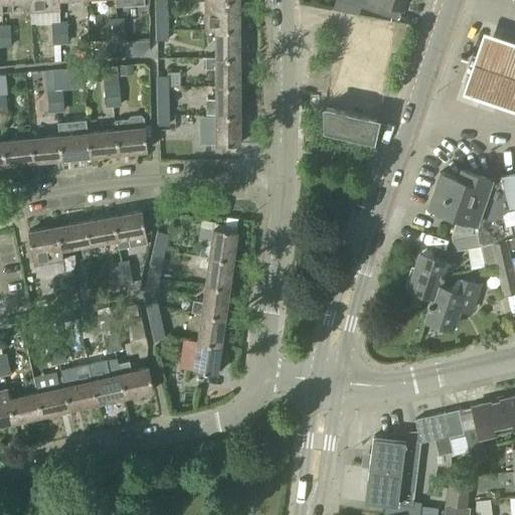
[(1,0),(2,11),(15,10),(14,2),(29,1),(29,0),(1,0)]
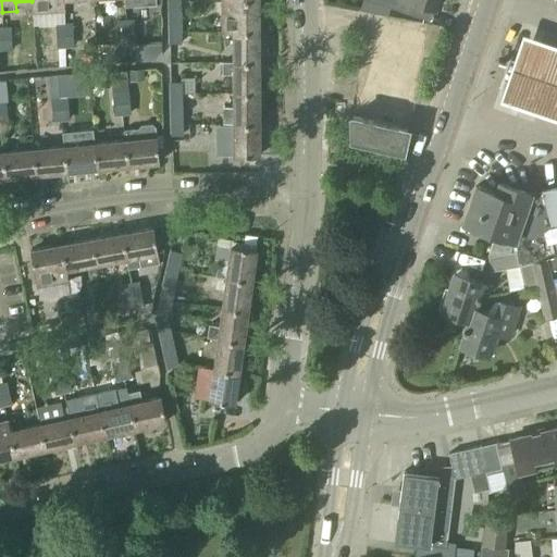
[(32,0),(32,1),(33,12),(63,10),(62,0),(32,0)]
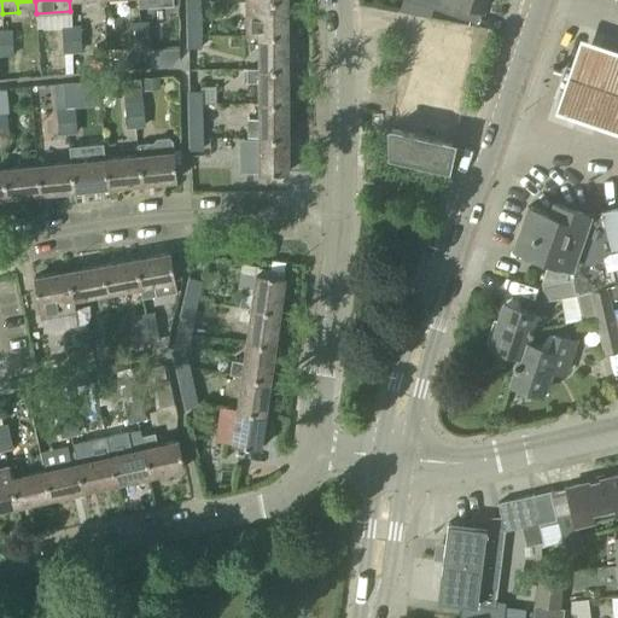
[(286,0),(246,0),(246,35),(286,35),(286,0)]
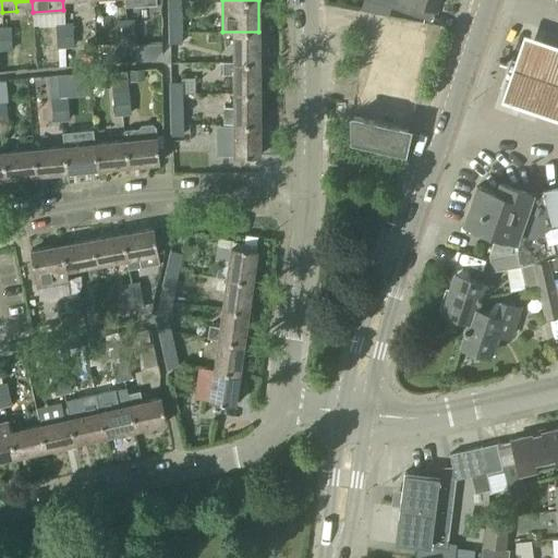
[(438,0),(365,0),(408,13),(412,1),(436,9),(438,0)]
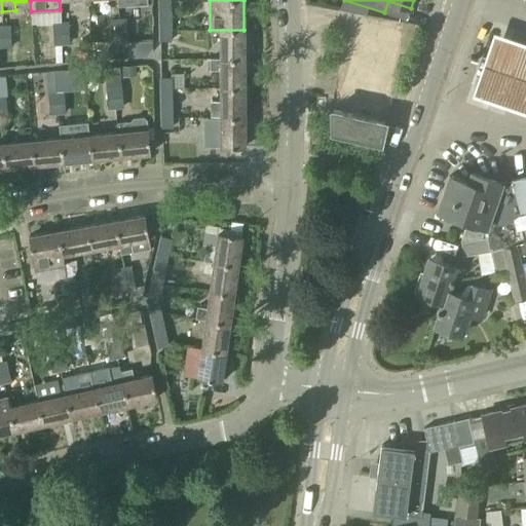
[(171,1),(158,1),(159,31),(172,31),(171,1)]
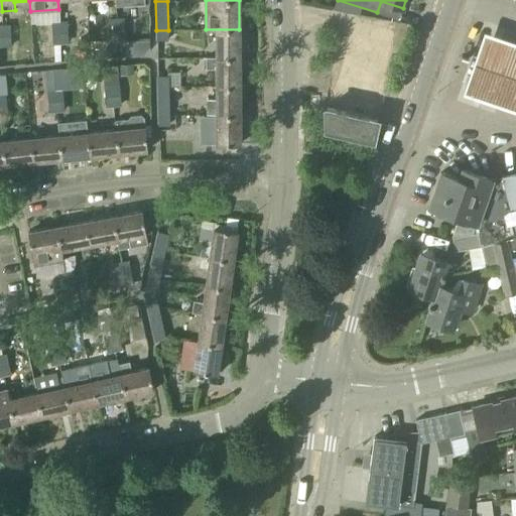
[(108,19),(109,29),(123,28),(122,18),(108,19)]
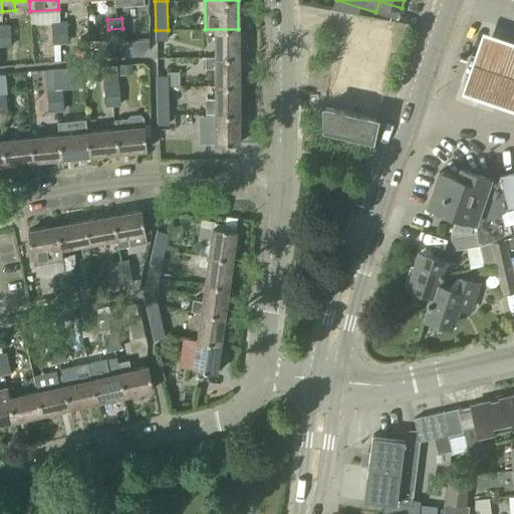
[(152,18),(130,19),(131,38),(153,37),(152,18)]
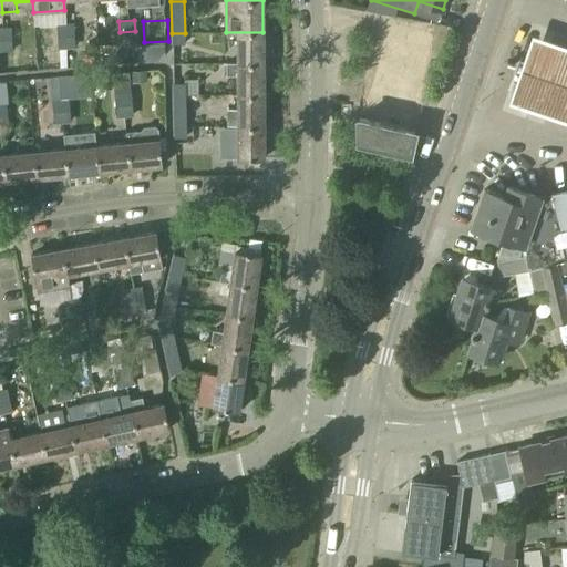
[(359,120),(357,120),(358,142),(358,143),(406,153),(410,154),(419,113),(416,113),(415,113),(429,52),(432,38),(433,35),(382,24),(368,86),(367,86),(363,100),(359,120)]
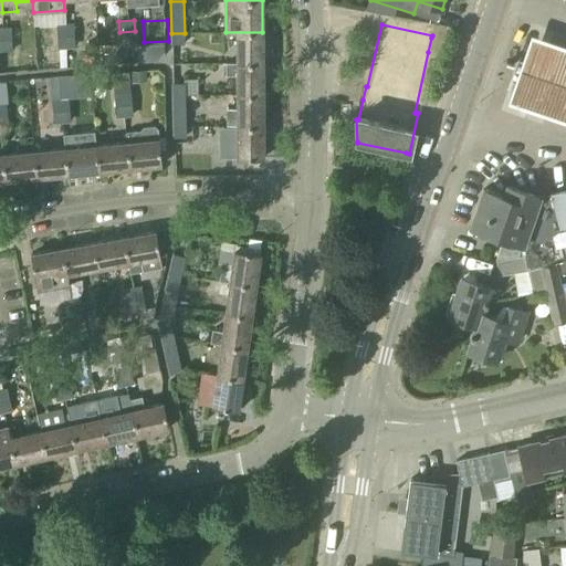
[(58,27),(58,37),(73,37),(73,25),(58,27)]
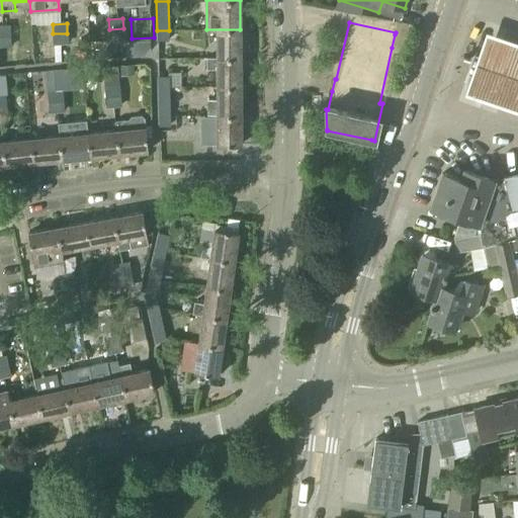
[(173,26),(175,41),(186,40),(185,24),(173,26)]
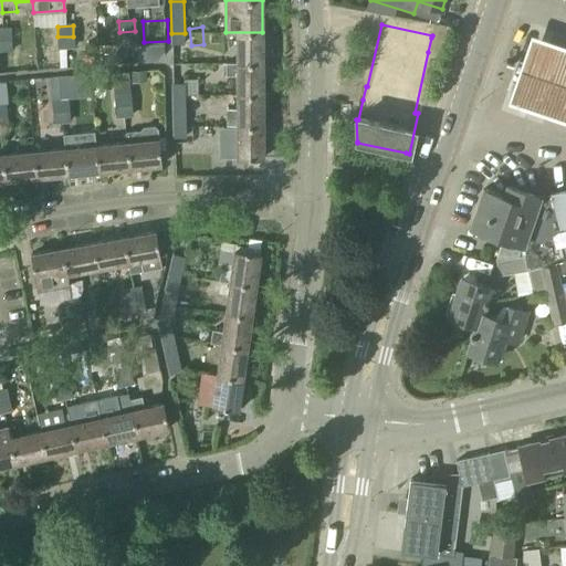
[(0,28),(0,39),(10,39),(10,28),(0,28)]
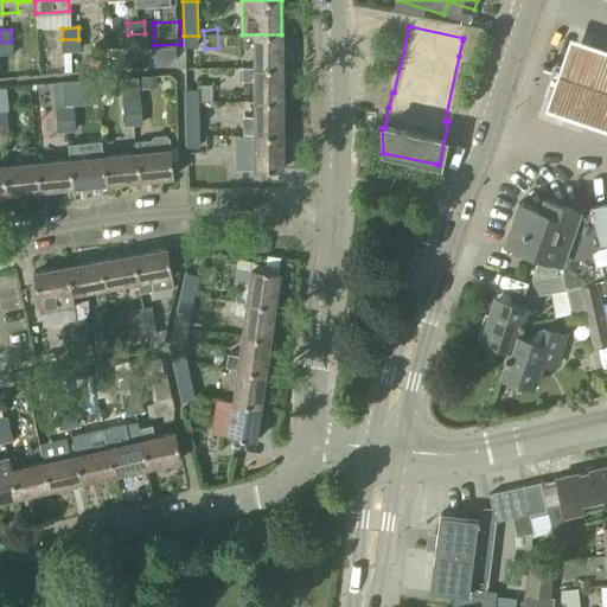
[(145,45),(145,33),(128,34),(128,46),(145,45)]
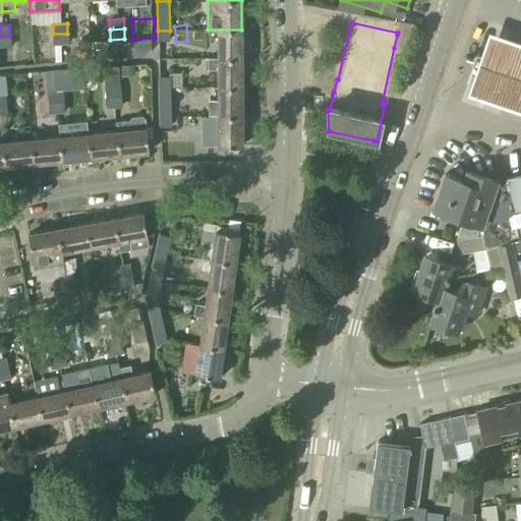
[(241,30),(208,30),(206,30),(206,59),(208,59),(218,59),(242,58),(241,30)]
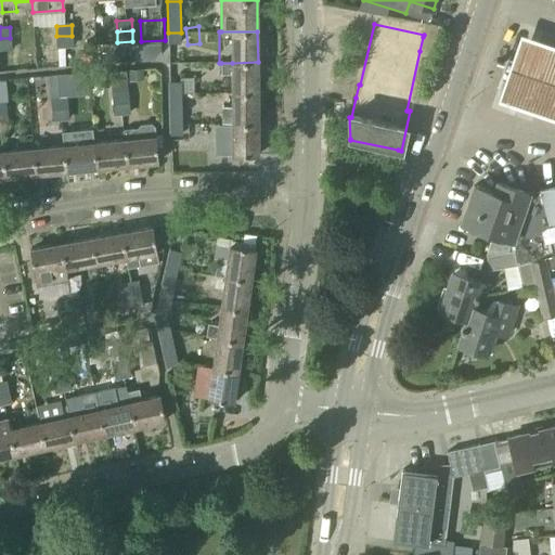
[(181,33),(168,33),(168,44),(181,43),(181,33)]
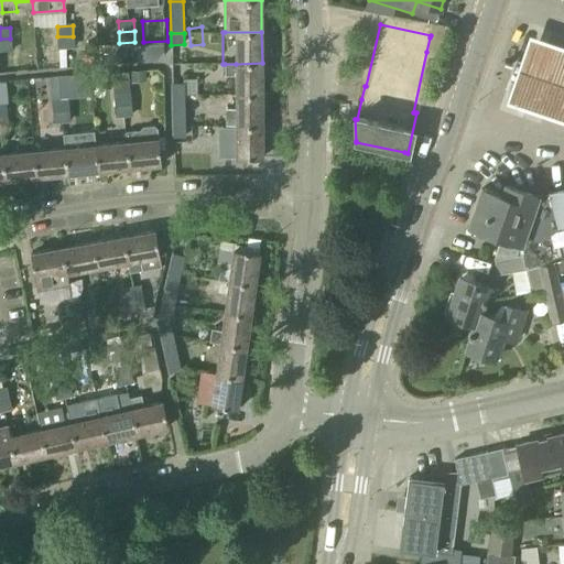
[(74,47),(73,36),(57,36),(58,47),(74,47)]
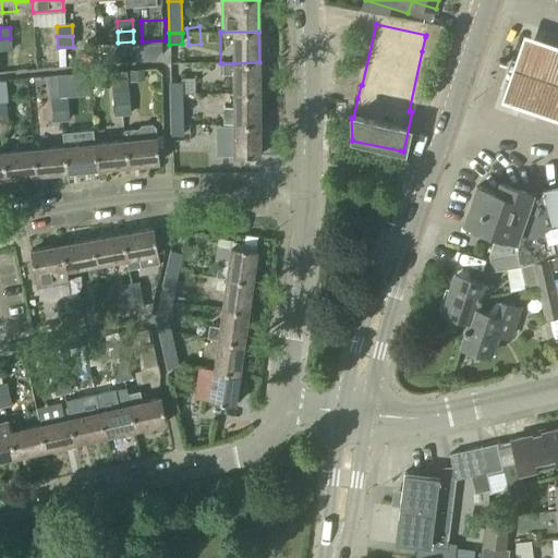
[(557,51),(513,37),(490,107),(557,129),(557,51)]
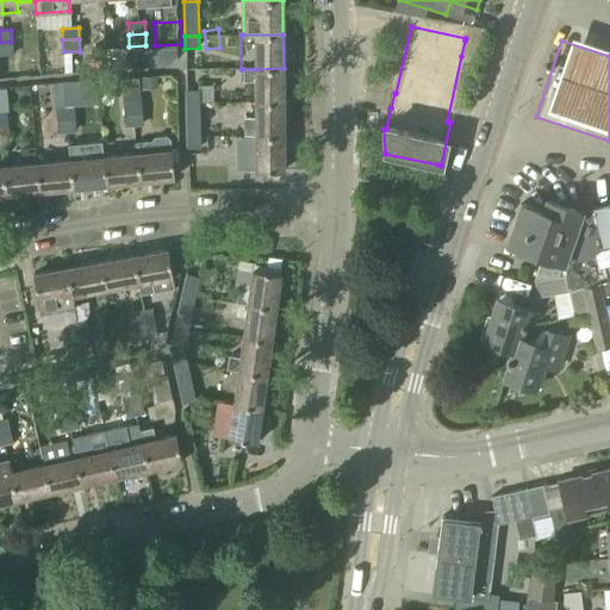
[(0,54),(12,54),(11,42),(0,42),(0,54)]
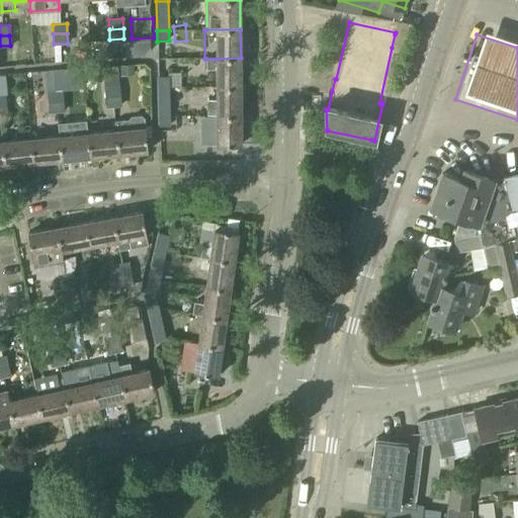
[(118,41),(119,58),(145,57),(150,51),(149,39),(118,41)]
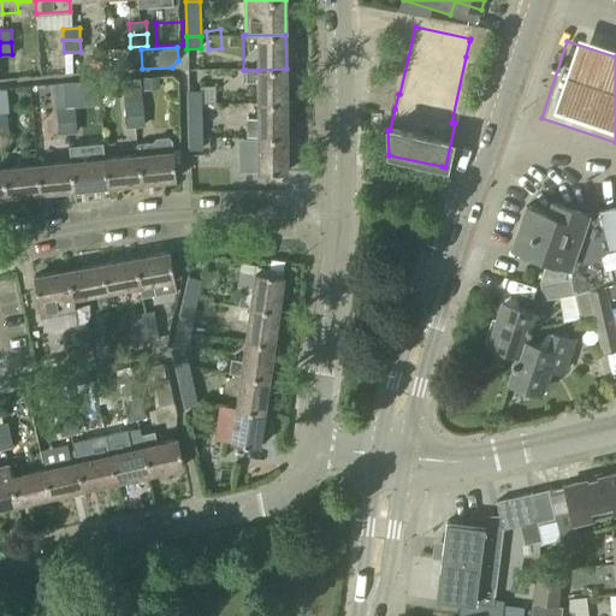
[(258,104),(286,104),(286,69),(258,70),(246,70),(246,83),(258,84),(258,104)]
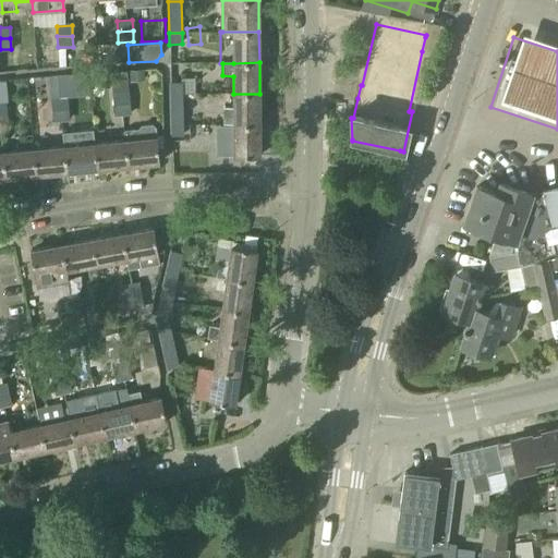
[(132,70),(132,81),(146,80),(146,69),(132,70)]
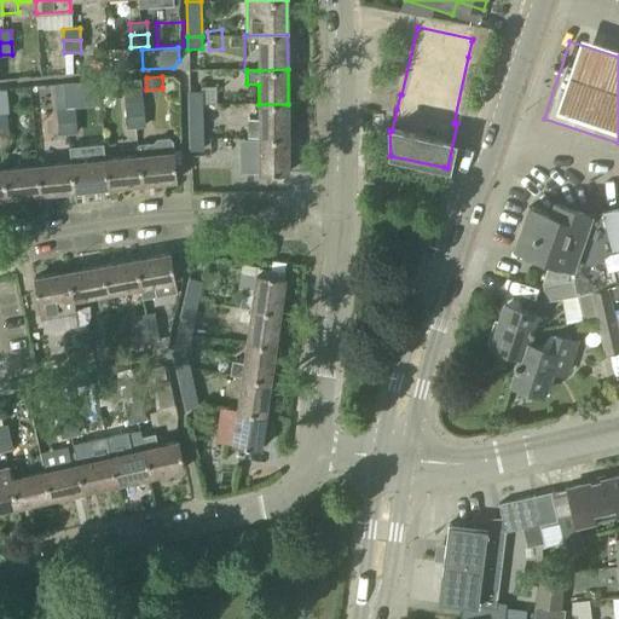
[(120,77),(100,79),(100,93),(121,92),(120,77)]
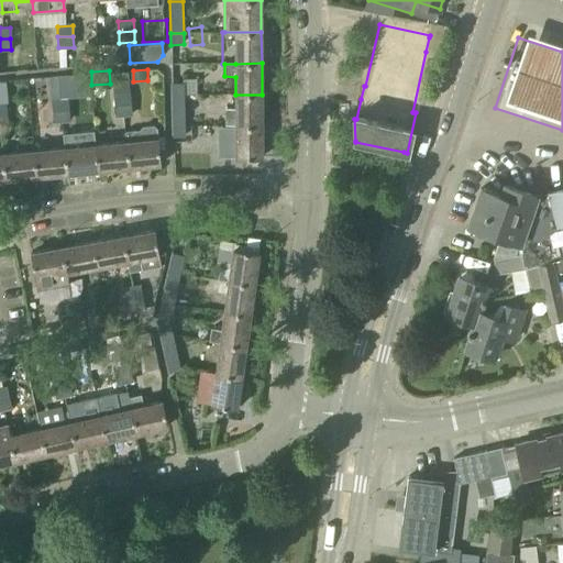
[(52,101),(59,100),(57,77),(50,78),(51,90),(52,101)]
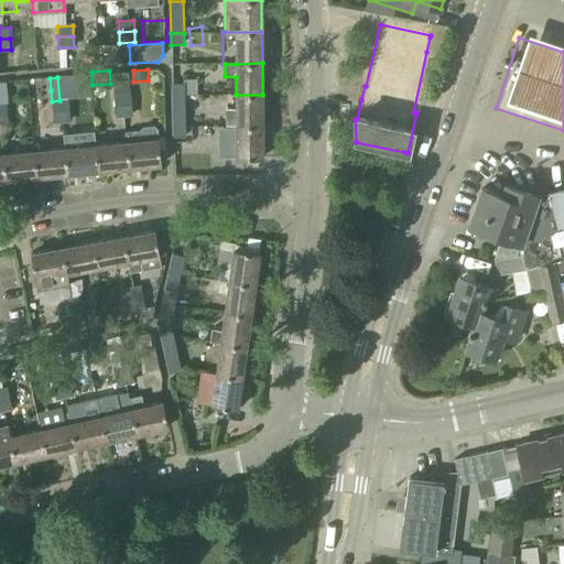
[(184,83),(185,95),(196,95),(196,77),(183,77),(183,83),(184,83)]
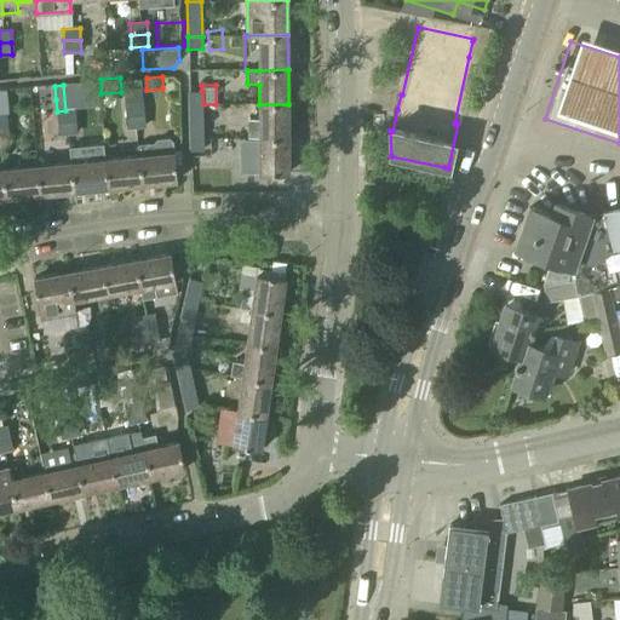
[(141,90),(124,92),(125,108),(142,107),(141,90)]
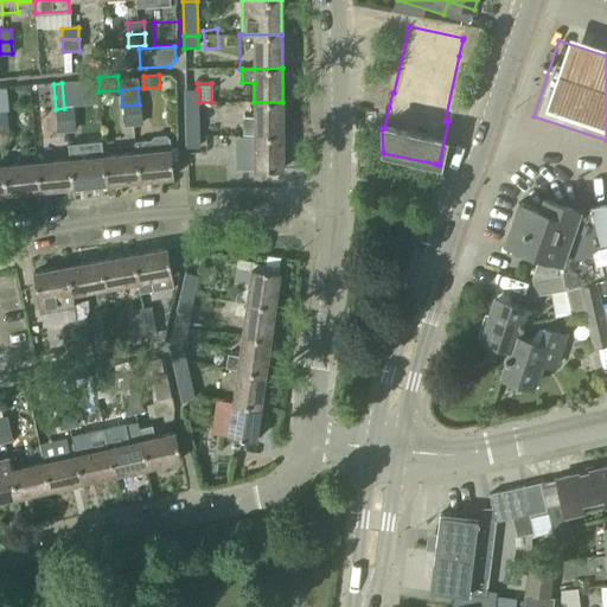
[(184,90),(184,103),(199,103),(199,102),(198,89),(197,89),(184,90)]
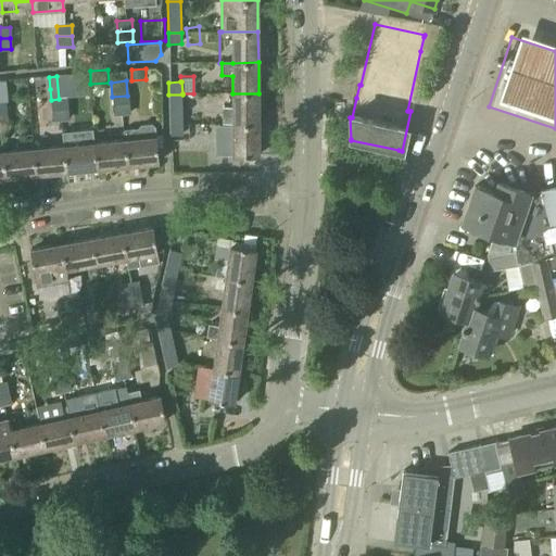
[(73,95),(75,123),(93,123),(92,93),(73,95)]
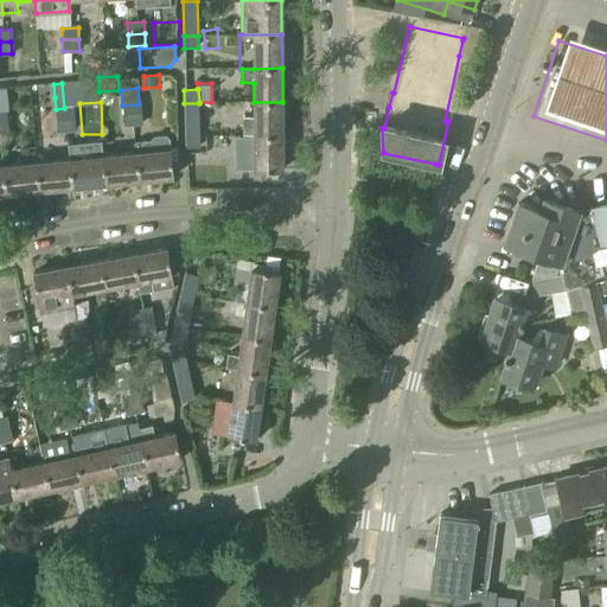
[(282,102),(254,102),(254,119),(243,117),(242,135),(254,135),(282,135),(282,102)]
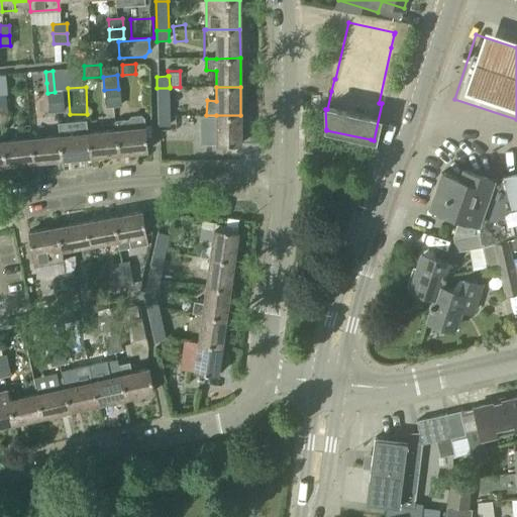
[(157,88),(158,114),(170,114),(170,88),(157,88)]
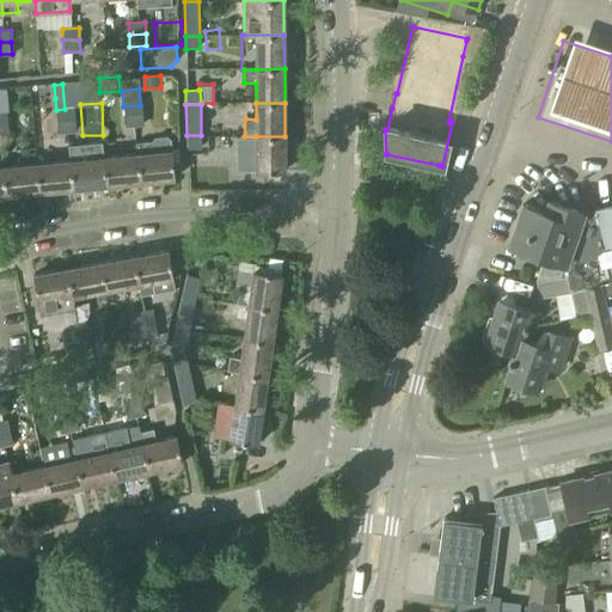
[(124,118),(141,116),(140,105),(123,106),(124,114),(124,118)]
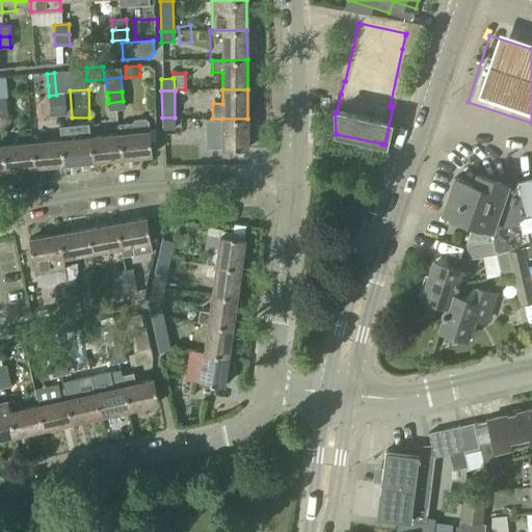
[(63,94),(56,95),(49,96),(50,105),(64,104),(63,94)]
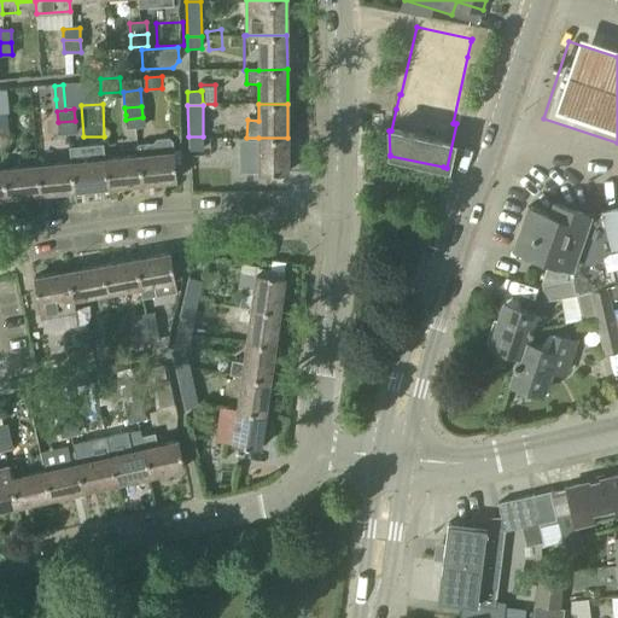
[(143,117),(126,120),(127,132),(144,129),(143,117)]
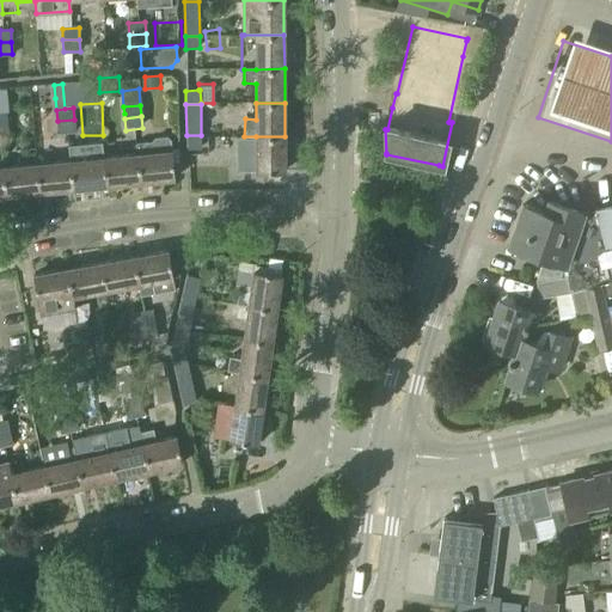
[(75,132),(74,120),(57,121),(59,133),(75,132)]
